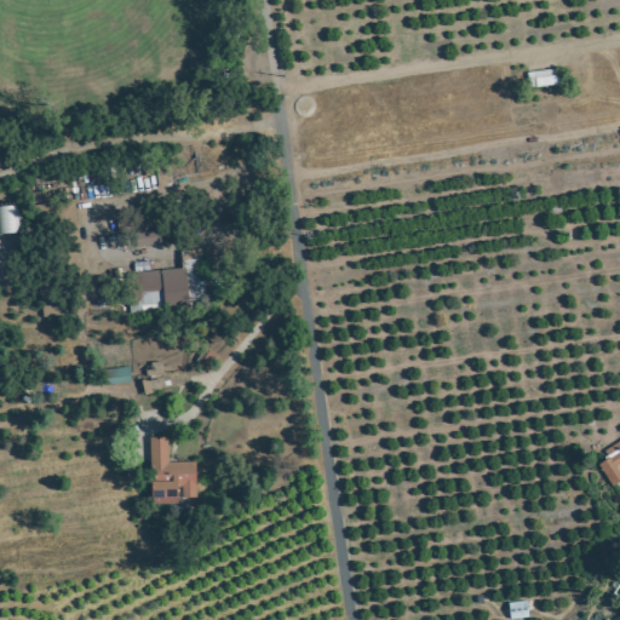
[(16,206),(0,205),(0,233),(17,233),(16,206)]
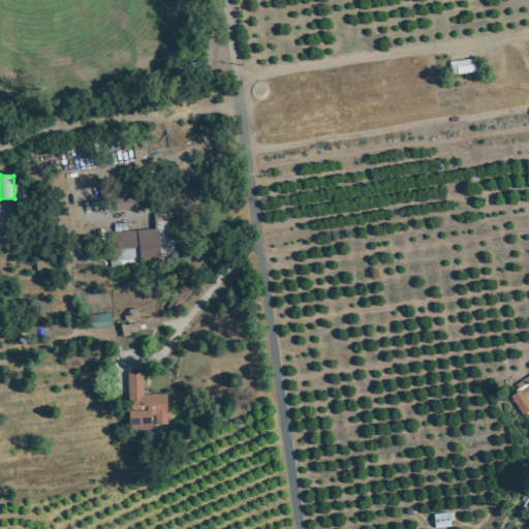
[(136,197),(115,198),(115,210),(137,209),(136,197)]
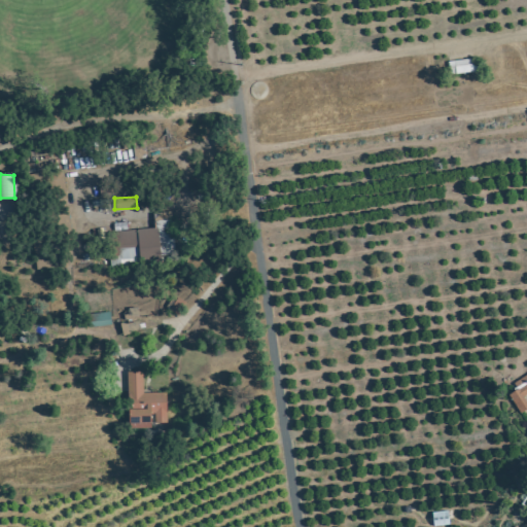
[(153,230),(110,231),(111,264),(139,262),(139,264),(160,264),(159,255),(173,254),(171,212),(152,213),(153,230)]
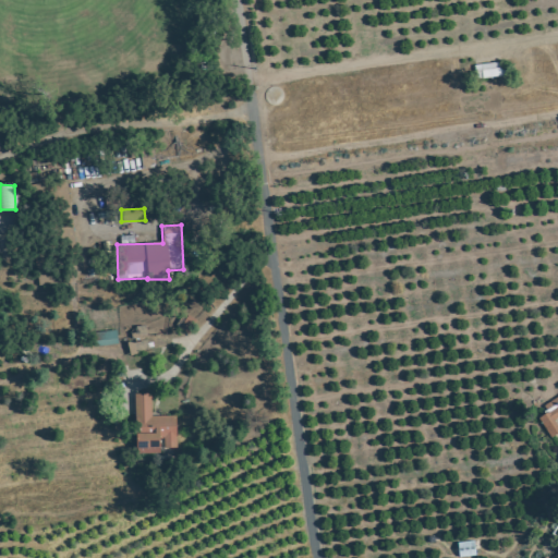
[(147,351),(145,327),(128,329),(130,353),(147,351)]
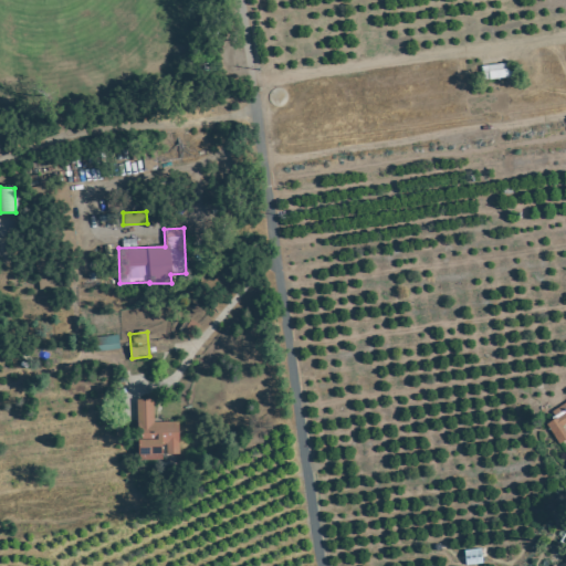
[(97,337),(98,350),(118,349),(117,335),(97,337)]
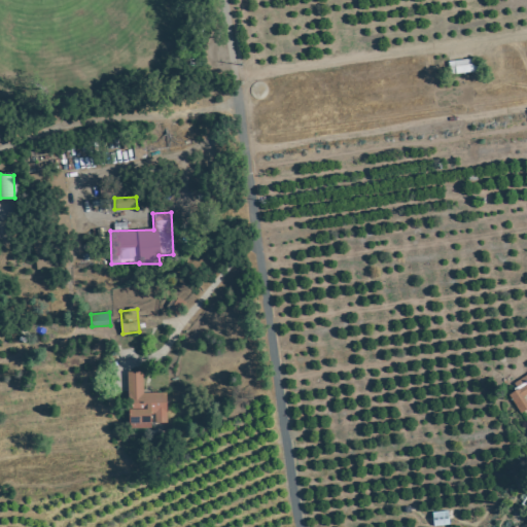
[(166,392),(142,393),(142,372),(126,372),(127,408),(129,408),(129,429),(151,428),(151,422),(166,422),(166,392)]
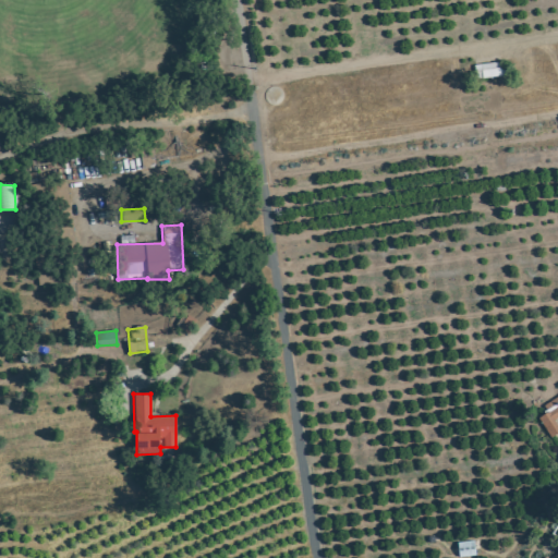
[(557,396),(543,405),(547,413),(537,419),(550,438),(557,433),(557,426),(554,421),(557,417),(557,396)]
